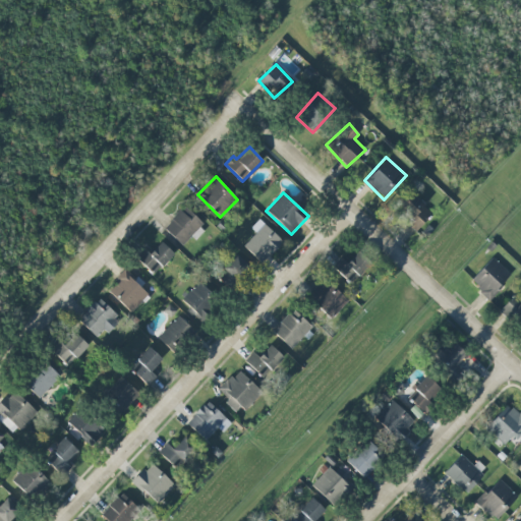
[(396,211),(417,230),(432,214),(411,194),(396,211)]
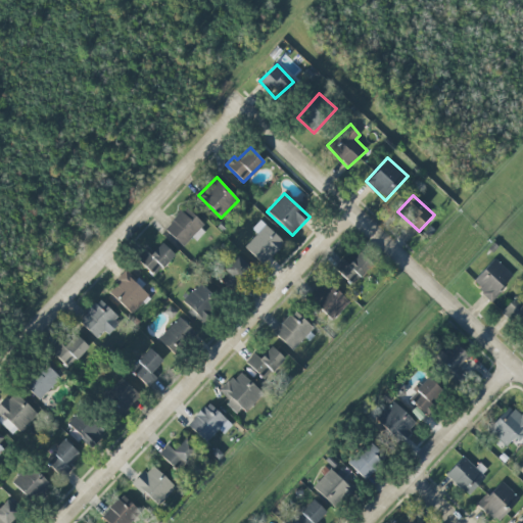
[(206,228),(185,207),(164,229),(184,247),(193,237),(195,239),(206,228)]
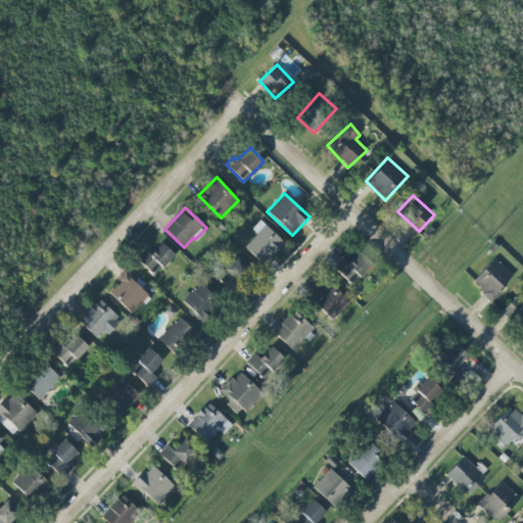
[(252,230),(257,234),(245,247),(264,265),(284,242),(260,221),(252,230)]
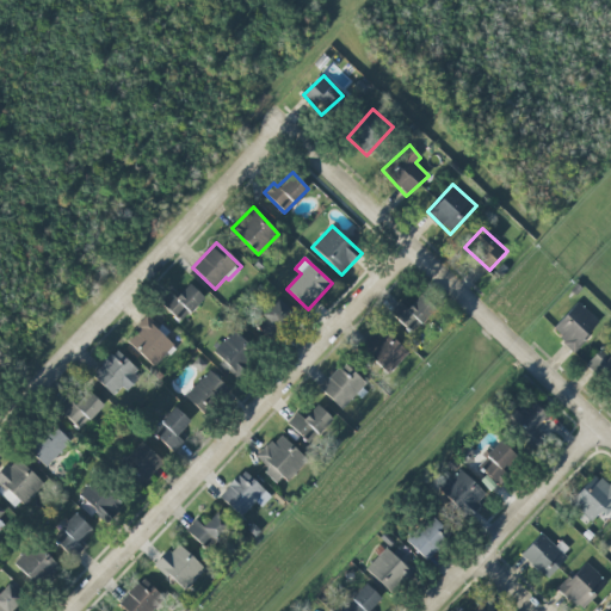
[(204,297),(189,284),(177,297),(170,291),(159,302),(181,322),(204,297)]
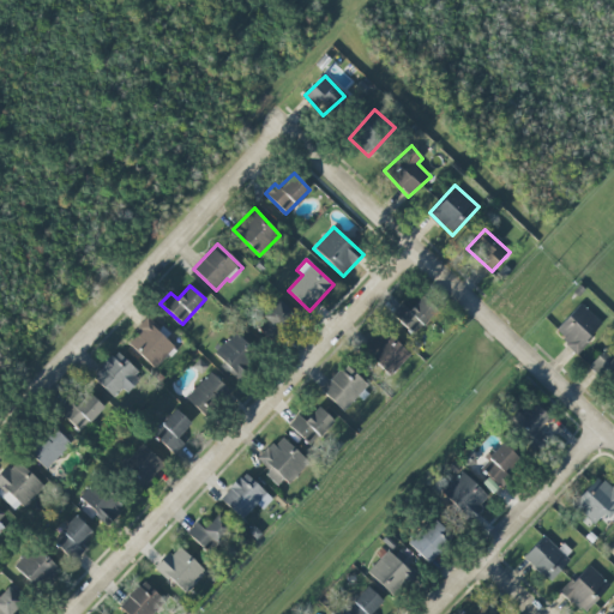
[(391,314),(399,306),(408,312),(421,296),(437,313),(414,337),(391,314)]
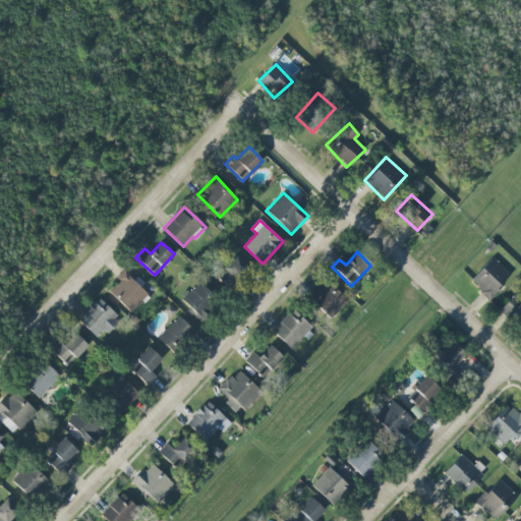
[(218,276),(231,288),(250,267),(238,254),(218,276)]
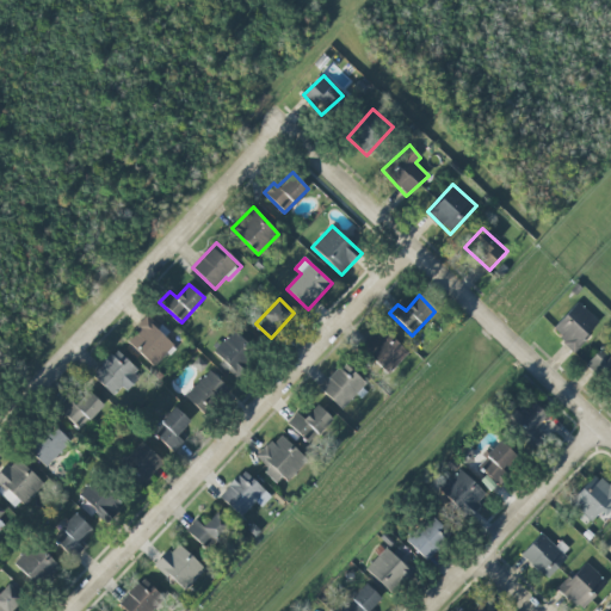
[(551,332),(574,351),(599,321),(578,302),(551,332)]
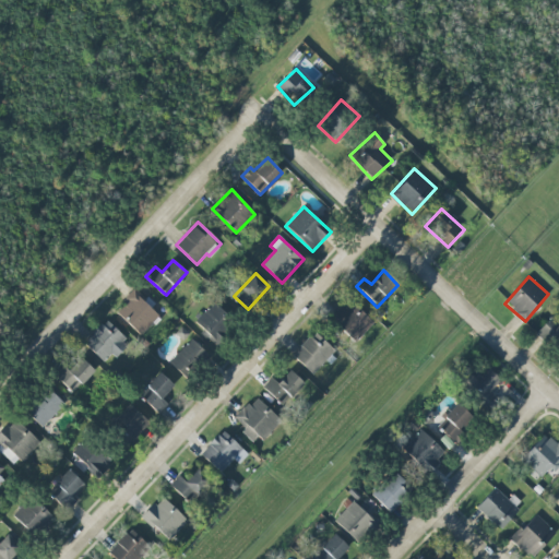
[(161,314),(134,290),(115,311),(141,335),(161,314)]
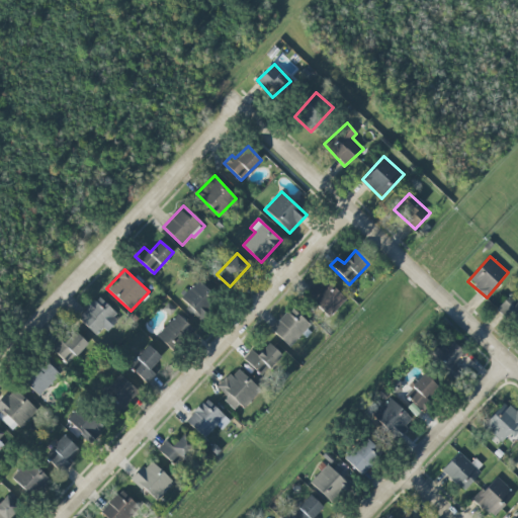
[(322,277),(345,296),(332,307),(337,312),(330,317),(304,297),(322,277)]
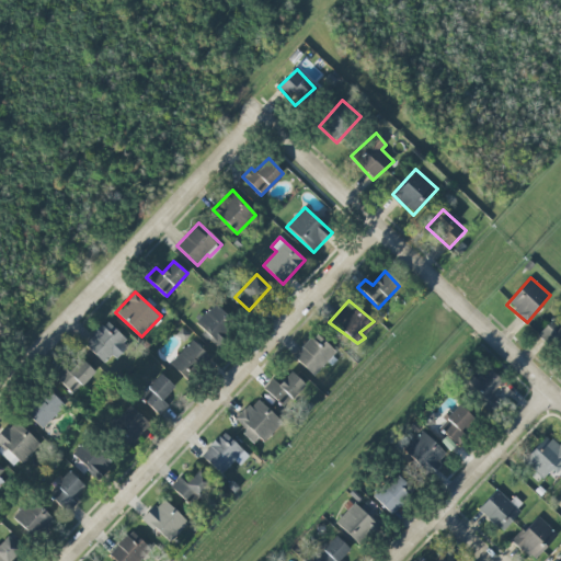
[(217,344),(236,323),(215,304),(195,324),(217,344)]
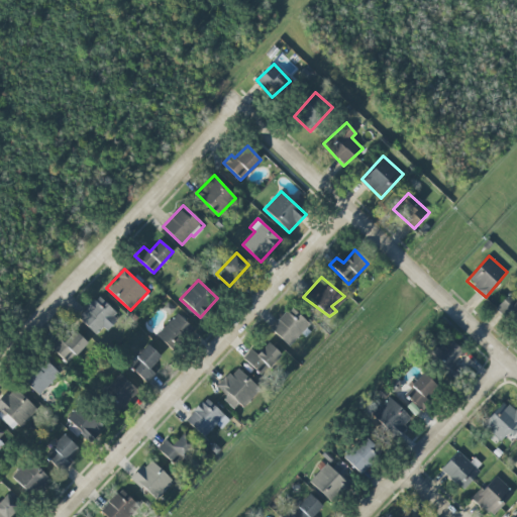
[(497,308),(516,327),(516,293),(513,290),(497,308)]
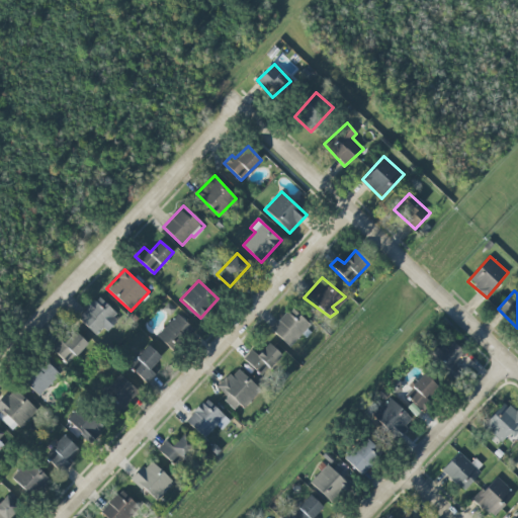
[(118,316),(98,296),(78,318),(98,338),(118,316)]
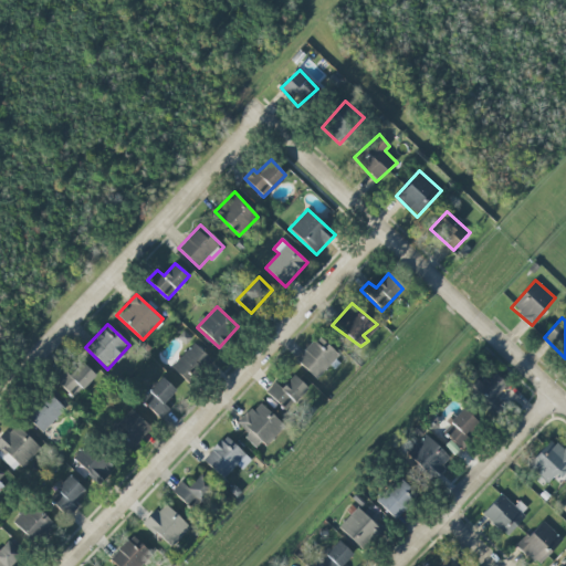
[(316,336),(292,362),(316,383),(341,355),(316,336)]
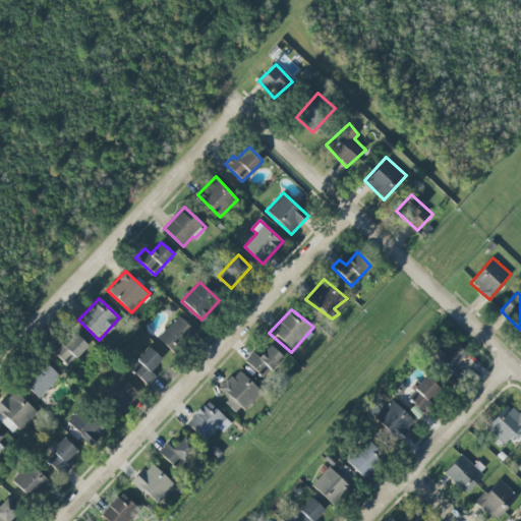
[(168,348),(175,340),(180,346),(195,332),(180,316),(158,337),(168,348)]
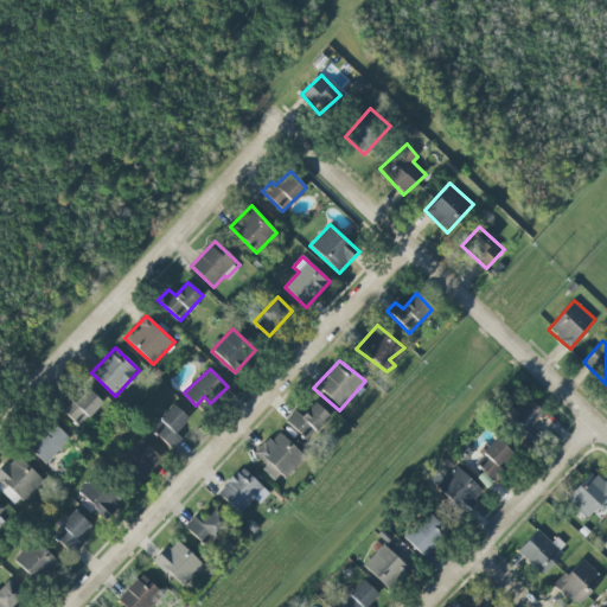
[(103,402),(85,385),(72,400),(69,396),(58,407),(80,427),(103,402)]
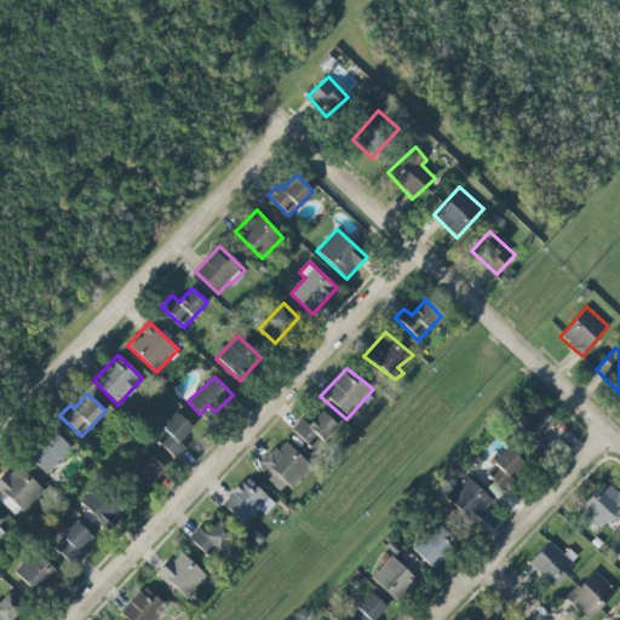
[(543,435),(556,422),(544,409),(530,423),(522,414),(512,425),(543,455),(552,445),(543,435)]
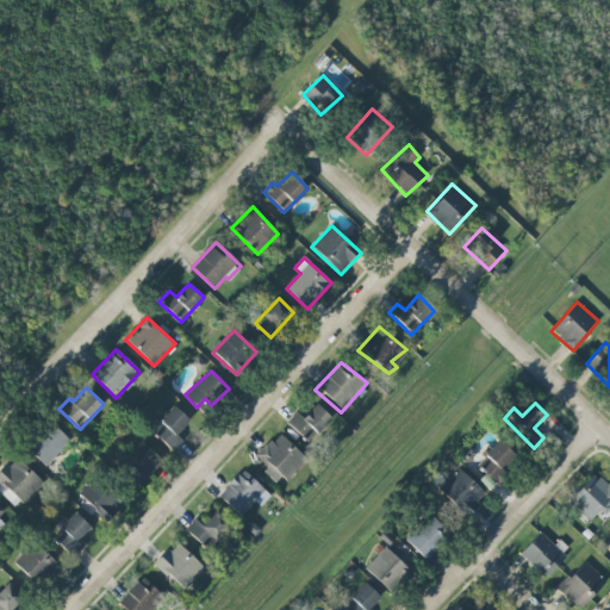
[(294,411),(302,418),(316,404),(331,421),(307,444),(285,422),(294,411)]
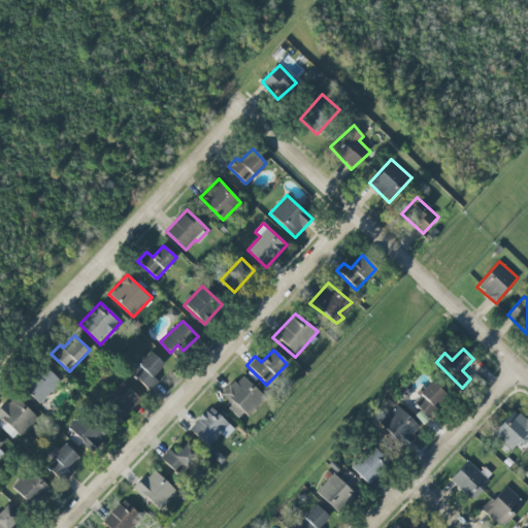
[(164,363),(151,352),(131,374),(152,392),(159,383),(153,377),(164,363)]
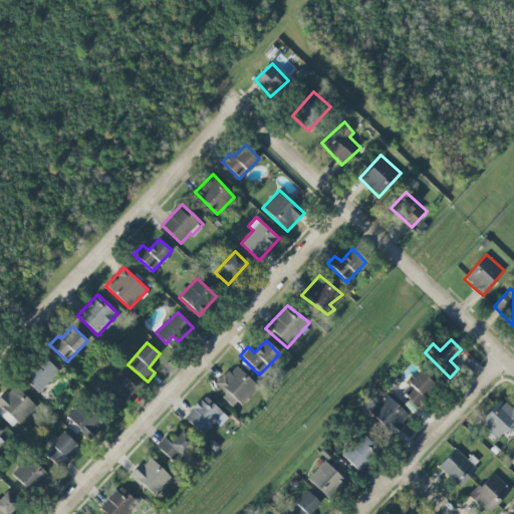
[(39,393),(59,370),(43,356),(24,379),(39,393)]
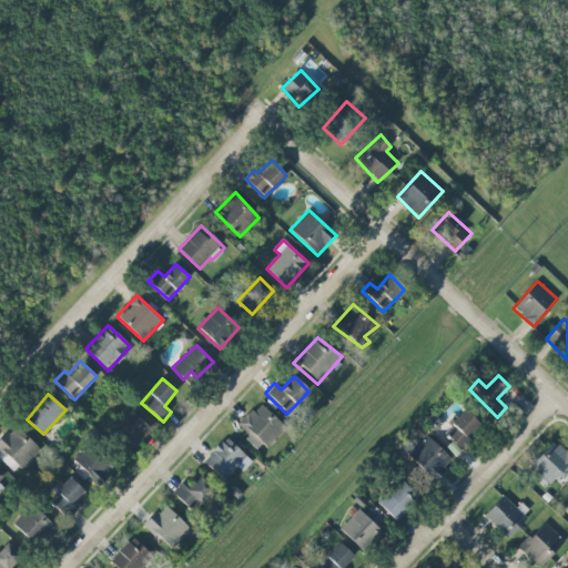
[(260,404),(240,425),(266,448),(287,429),(260,404)]
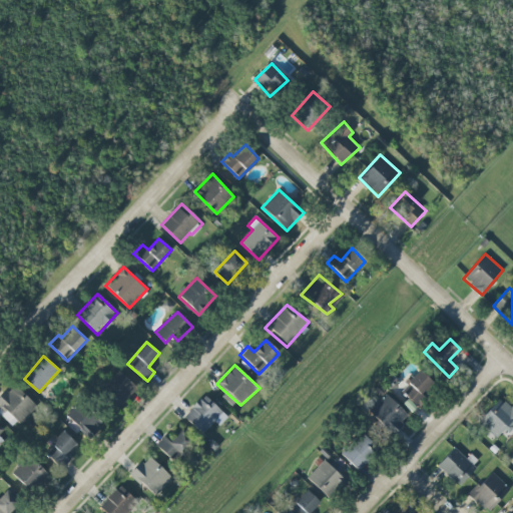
[(403,394),(417,406),(436,385),(420,370),(406,384),(410,387),(403,394)]
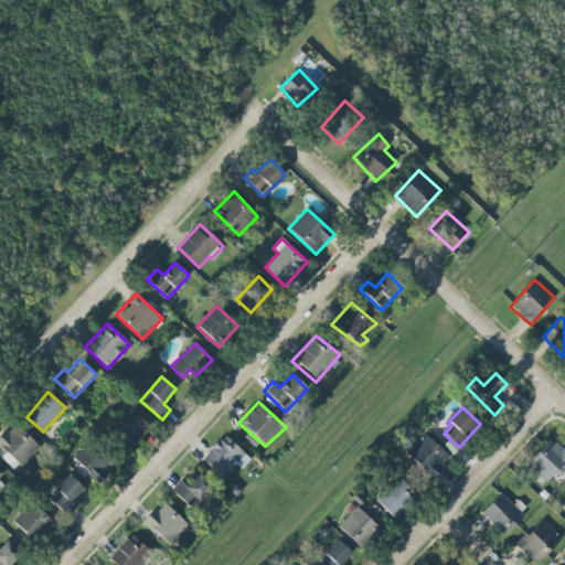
[(151,427),(131,408),(109,432),(129,450),(151,427)]
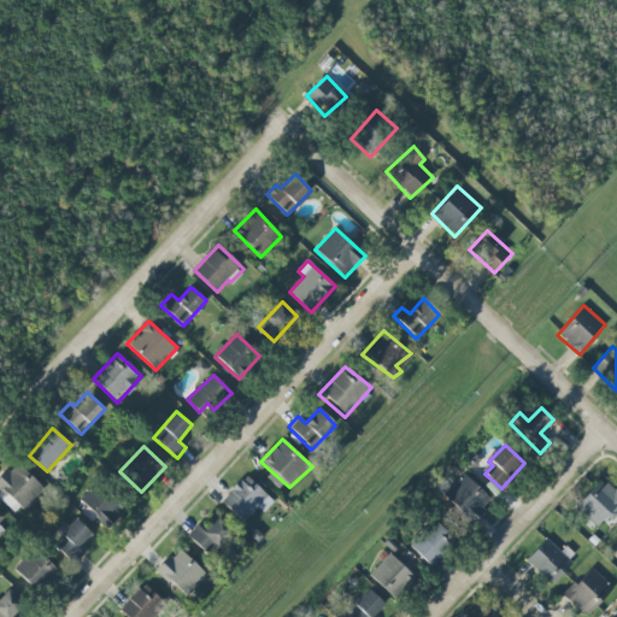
[(0,479),(0,497),(18,513),(43,488),(16,462),(0,479)]
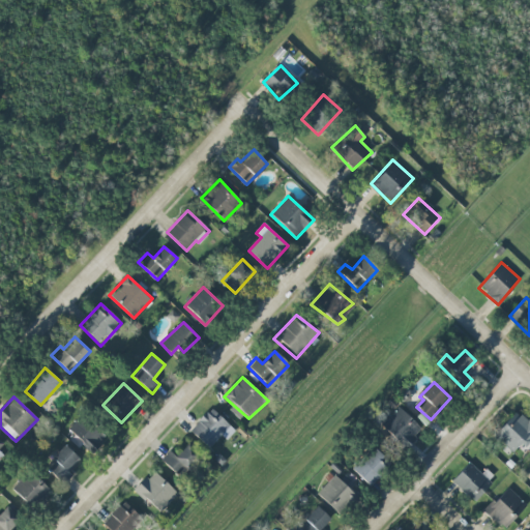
[(379,427),(403,451),(422,432),(400,407),(379,427)]
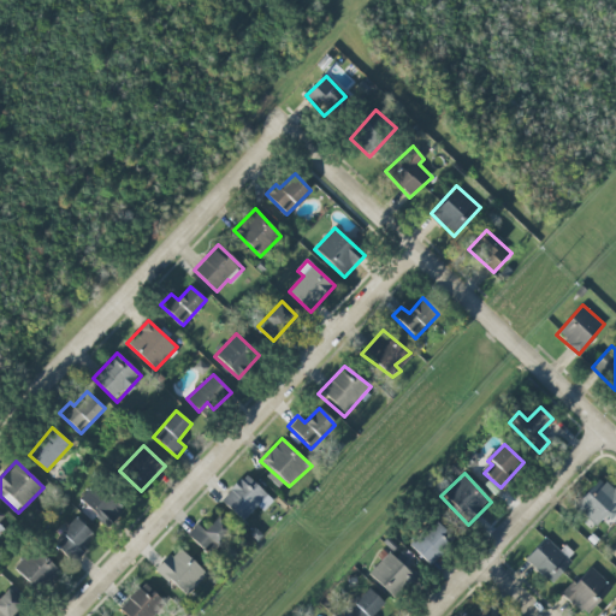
[(246,477),(220,503),(242,522),(256,508),(264,514),(273,502),(246,477)]
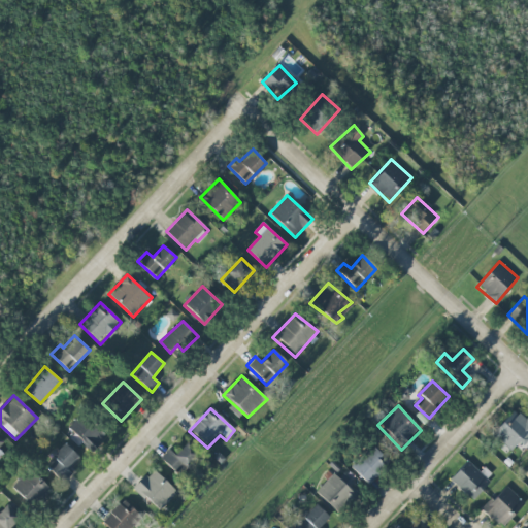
[(512,451),(517,446),(520,449),(527,439),(527,421),(516,409),(493,433),(512,451)]
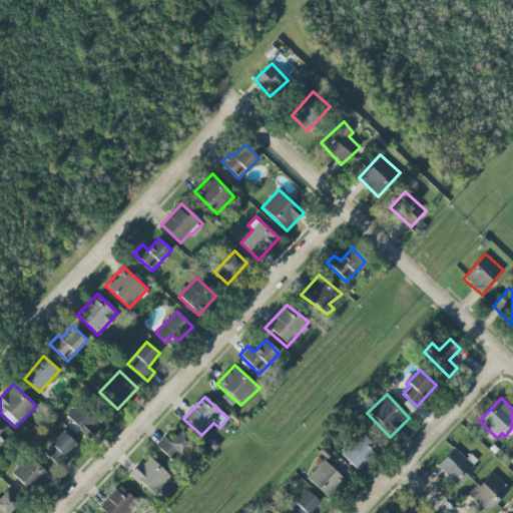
[(66,416),(91,437),(104,422),(80,400),(66,416)]
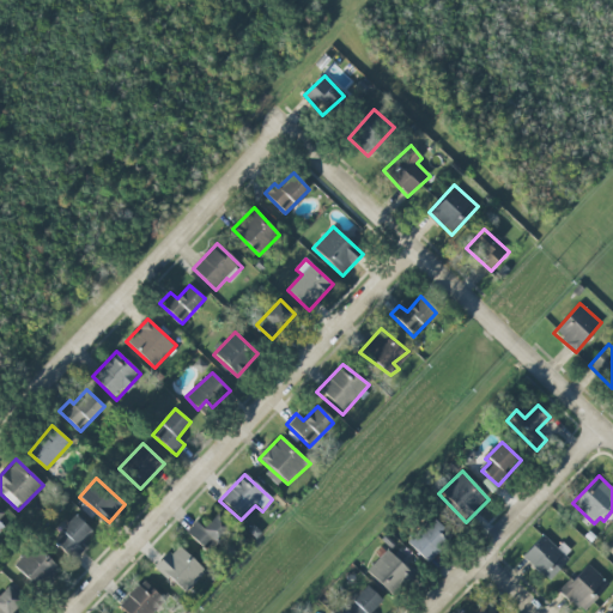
[(217,514),(201,528),(194,522),(186,533),(207,556),(232,528),(217,514)]
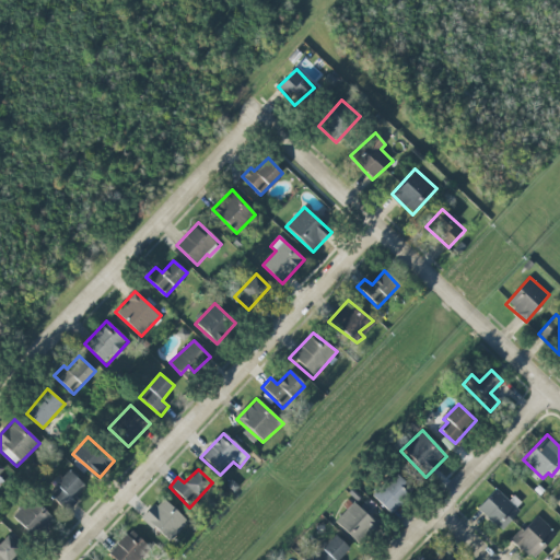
[(76,504),(65,514),(48,492),(68,471),(83,487),(70,498),(76,504)]
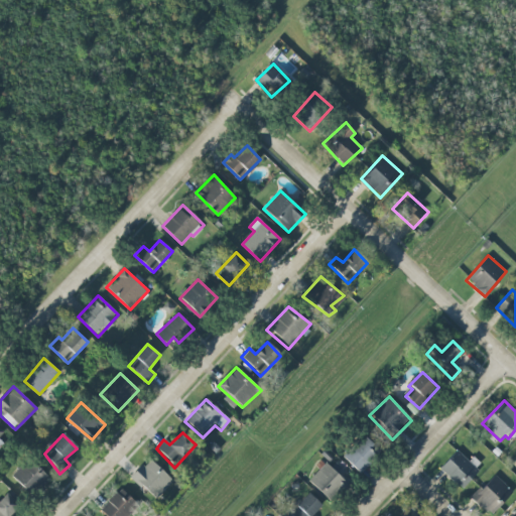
[(343,456),(359,473),(381,453),(365,435),(343,456)]
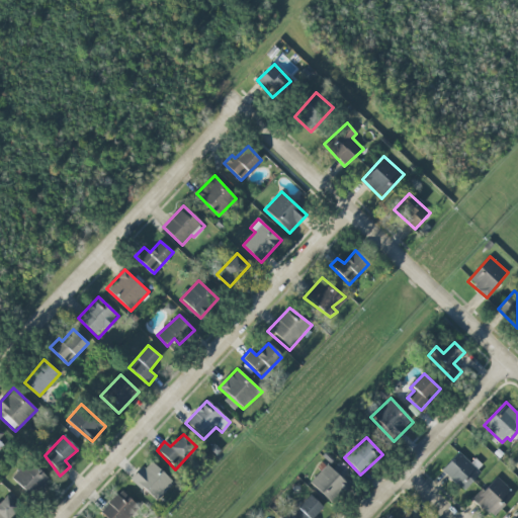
[(475,458),(471,463),(458,452),(442,470),(463,490),(485,467),(475,458)]
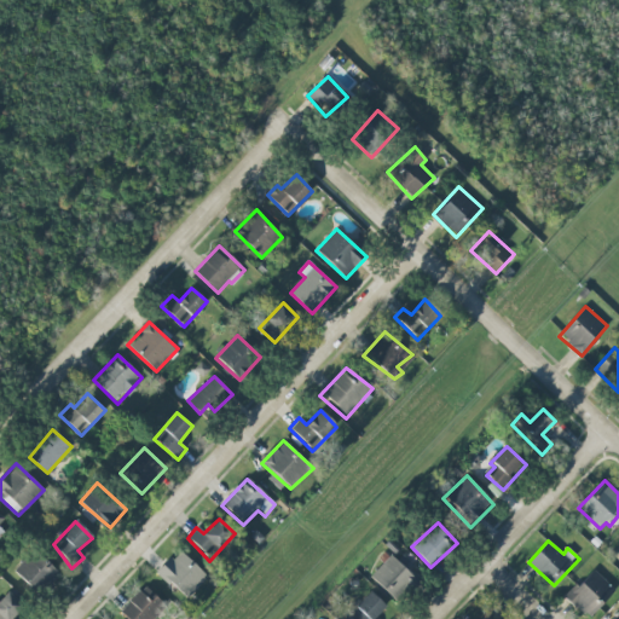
[(183,550),(174,560),(169,557),(156,573),(189,597),(206,578),(183,550)]
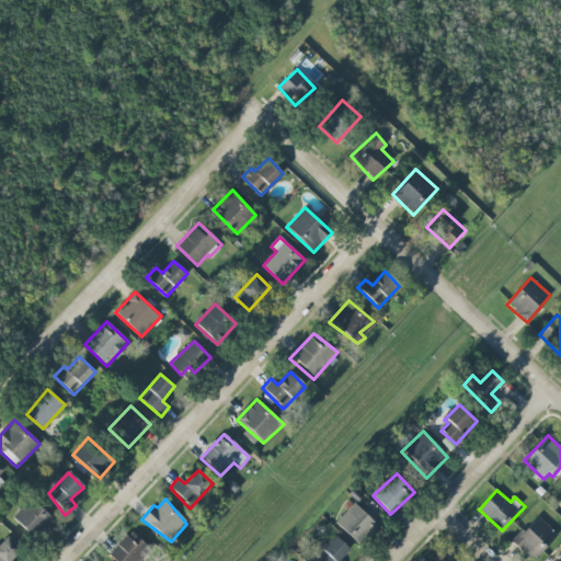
[(54,522),(32,500),(12,518),(35,542),(54,522)]
